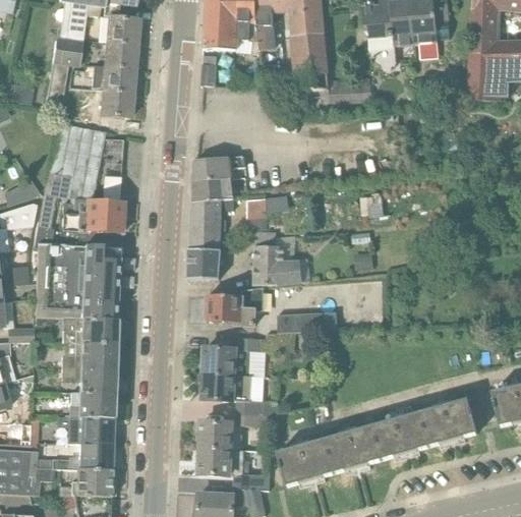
[(0,0),(0,12),(12,15),(14,0),(0,0)]
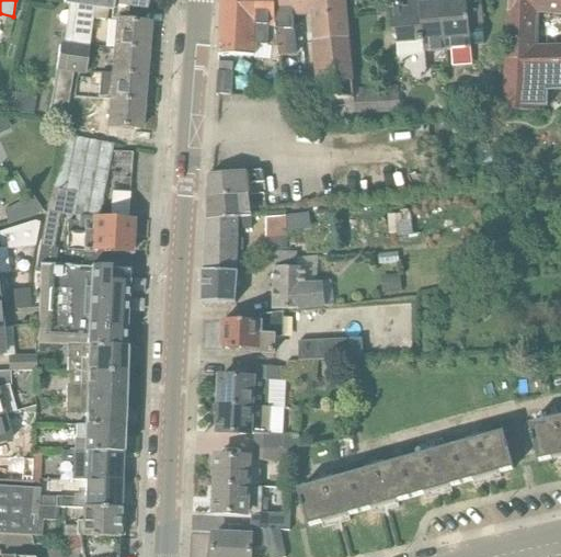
[(92,21),(93,16),(94,6),(109,7),(113,7),(114,0),(63,0),(63,1),(70,2),(64,41),(90,44),(92,21)]
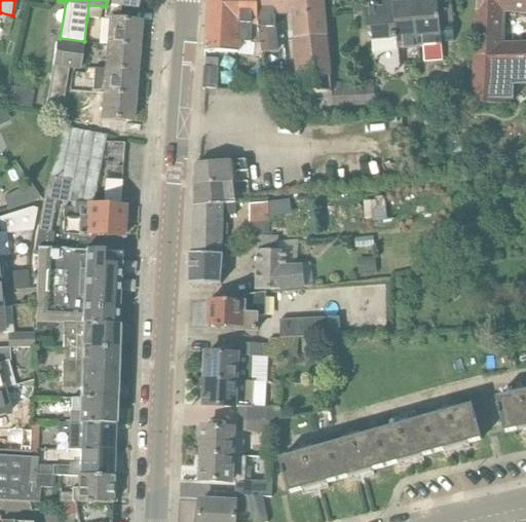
[(107,0),(106,6),(119,8),(120,3),(137,5),(137,0),(107,0)]
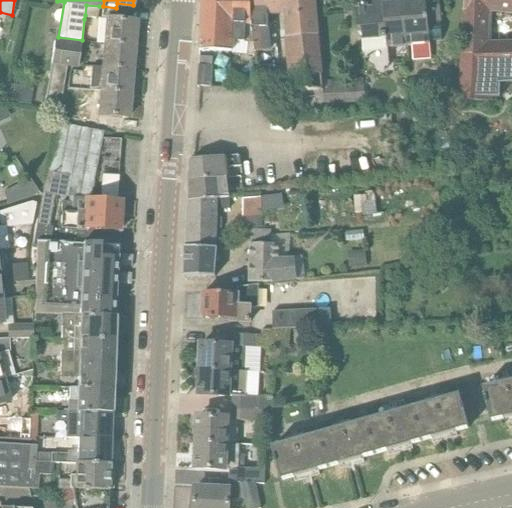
[(231,48),(232,39),(232,0),(202,0),(200,47),(231,48)]
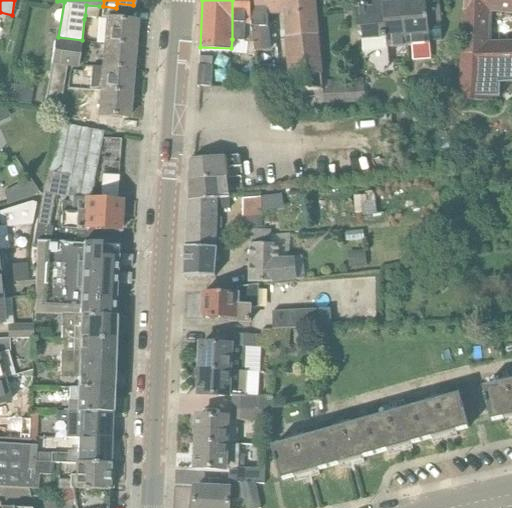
[(235,39),(248,40),(248,52),(255,52),(255,50),(254,50),(251,0),(232,0),(232,39),(235,39)]
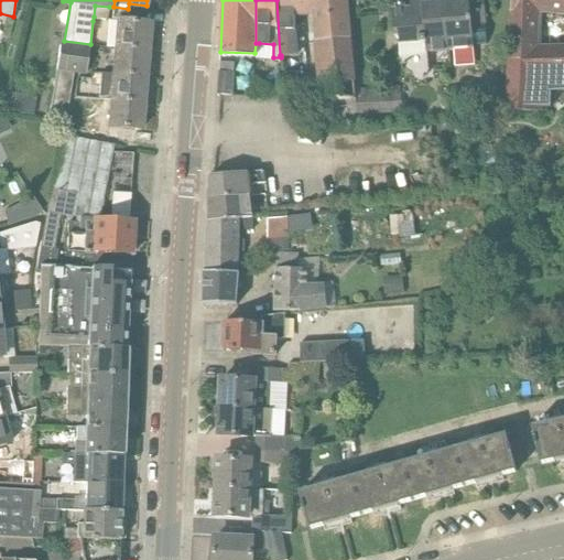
[(277,0),(280,55),(281,55),(297,52),(295,28),(295,15),(311,14),(312,35),(313,35),(318,81),(288,85),(291,105),(321,101),(323,122),(358,118),(357,112),(403,109),(400,83),(356,86),(347,0),(277,0)]
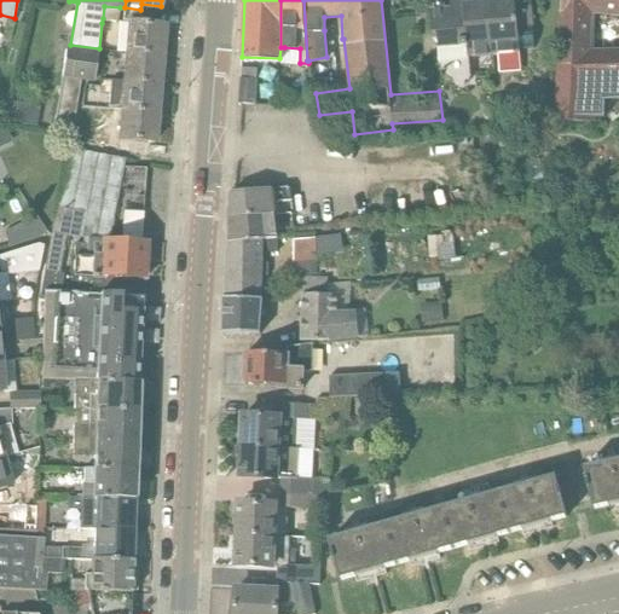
[(468,54),(492,52),(487,0),(470,1),(470,0),(450,0),(451,7),(431,9),(433,32),(438,32),(439,47),(467,45),(468,54)]
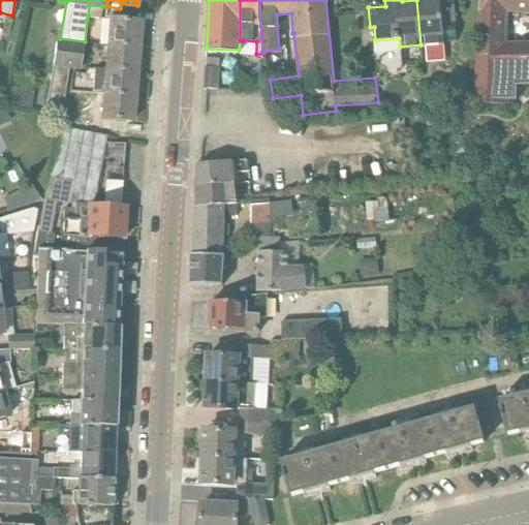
[(416,0),(421,44),(444,42),(442,20),(456,19),(454,0),(416,0)]
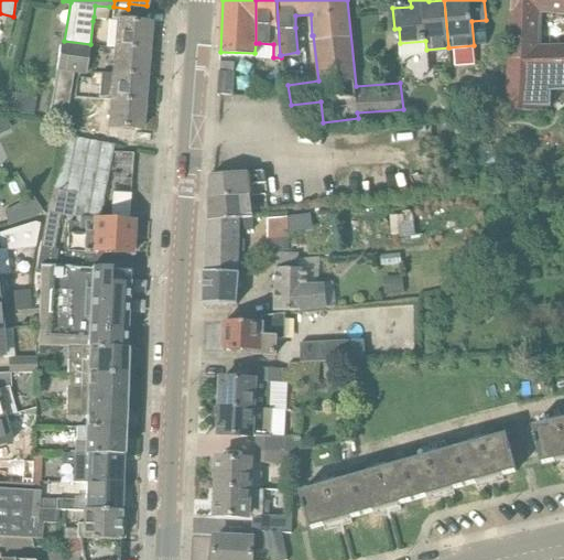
[(551,90),(563,88),(563,43),(538,43),(539,10),(563,11),(563,0),(512,0),(512,9),(511,9),(505,107),(514,107),(514,117),(533,115),(532,106),(542,105),(542,103),(552,103),(551,90)]
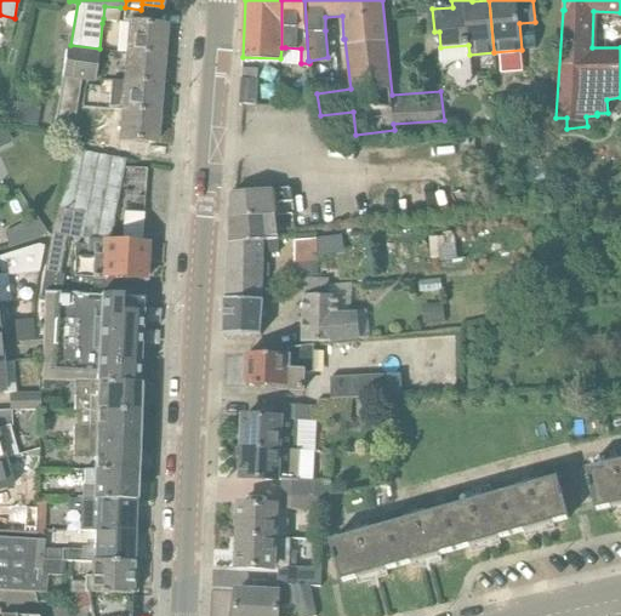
[(104,6),(103,18),(119,20),(120,7),(104,6)]
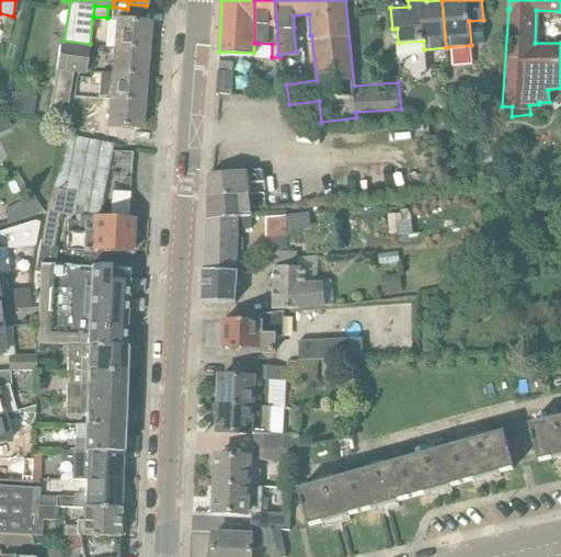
[(113,45),(147,48),(149,21),(127,19),(115,18),(113,44),(113,45)]
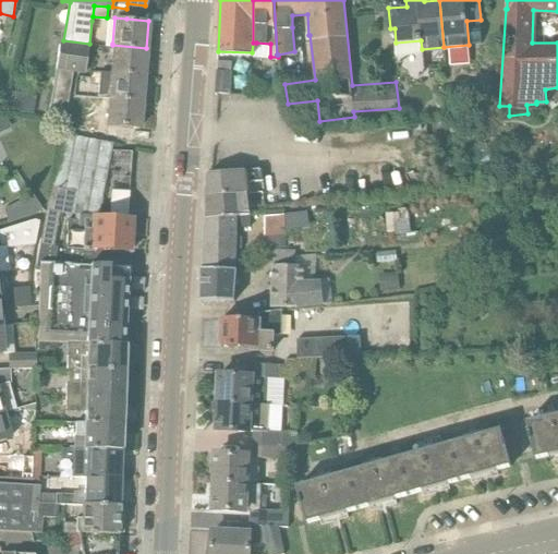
[(47,109),(65,111),(73,70),(85,72),(89,44),(63,40),(57,39),(47,109)]
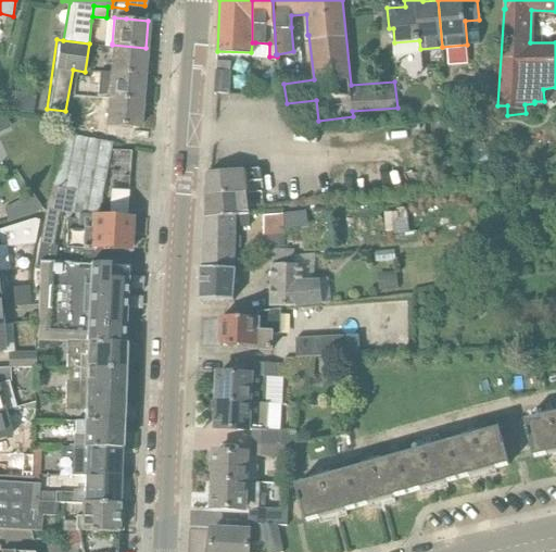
[(104,71),(143,74),(146,48),(112,45),(110,69),(104,67),(104,71)]
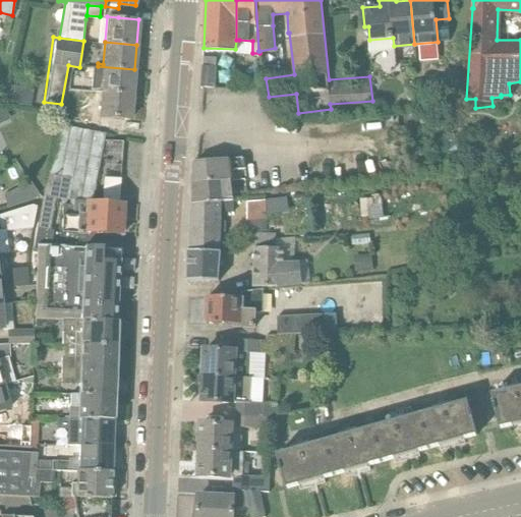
[(201,84),(217,85),(218,64),(203,63),(201,84)]
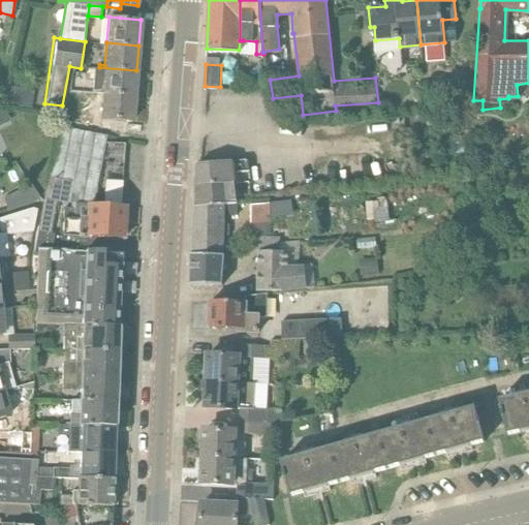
[(134,94),(136,70),(99,67),(96,92),(102,92),(134,94)]
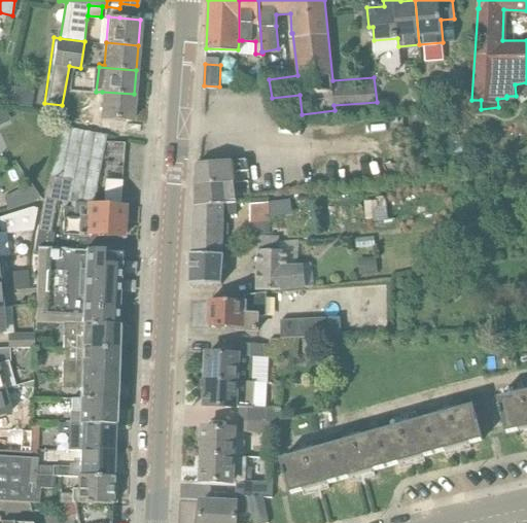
[(7,101),(30,105),(33,89),(9,84),(7,101)]
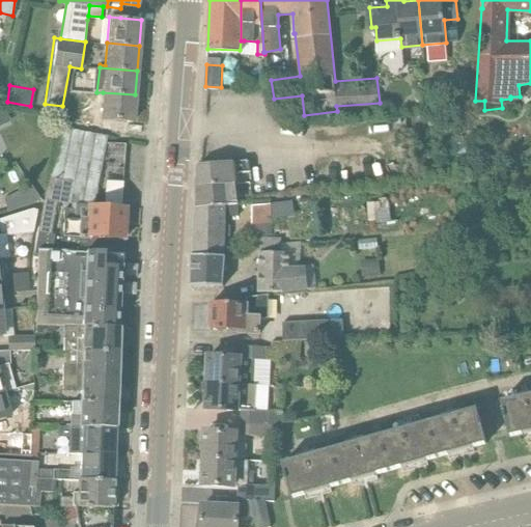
[(103,118),(102,127),(124,132),(126,119),(133,120),(135,94),(103,92),(100,118),(103,118)]
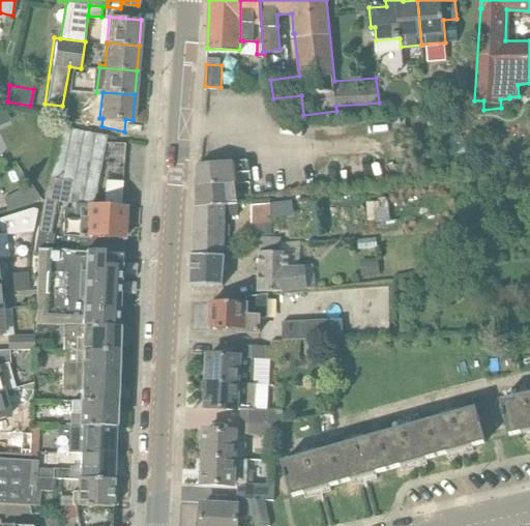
[(75,202),(94,203),(108,134),(57,124),(35,246),(38,246),(52,247),(55,232),(51,232),(57,200),(68,202),(75,202)]
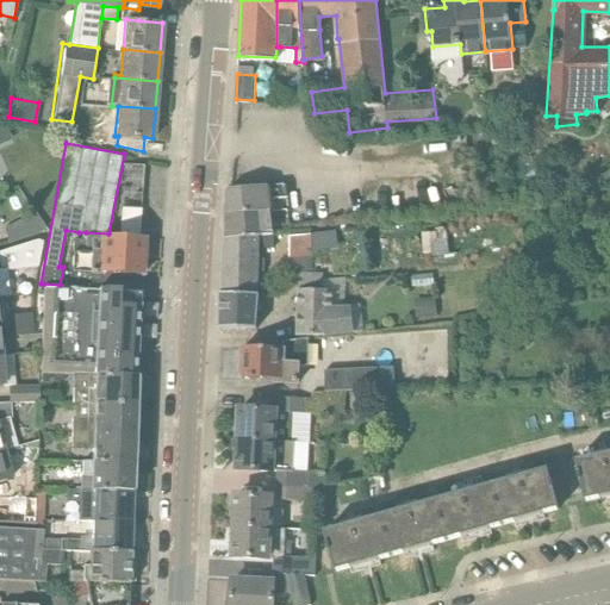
[(266,232),(274,232),(271,197),(288,195),(287,181),(228,187),(224,230),(266,232)]
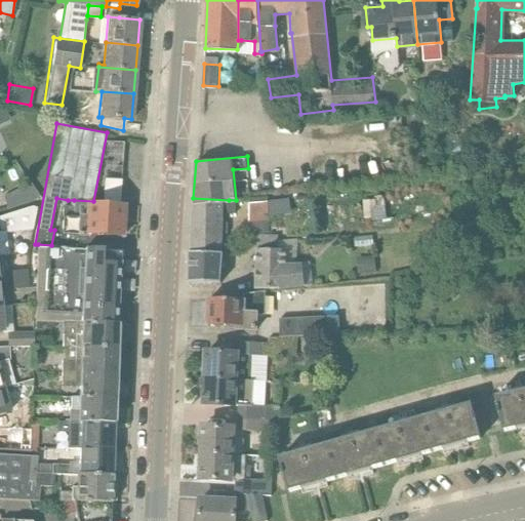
[(33,199),(40,194),(30,179),(24,184),(4,194),(8,207),(33,199)]
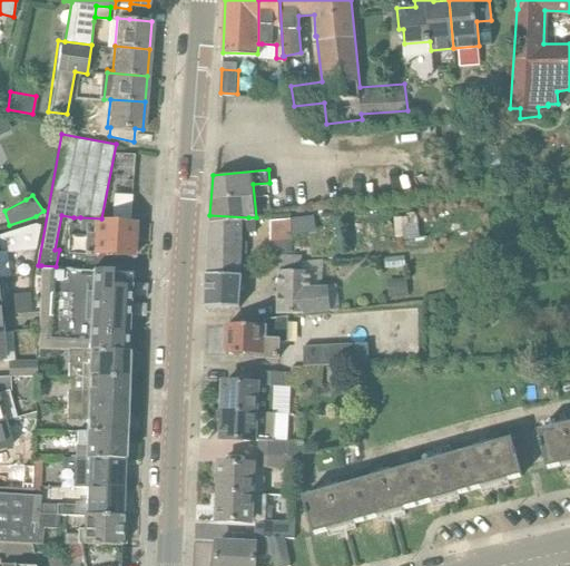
[(281,253),(292,253),(292,233),(316,230),(314,214),(291,217),(271,218),(269,255),(279,255),(279,253),(281,253)]
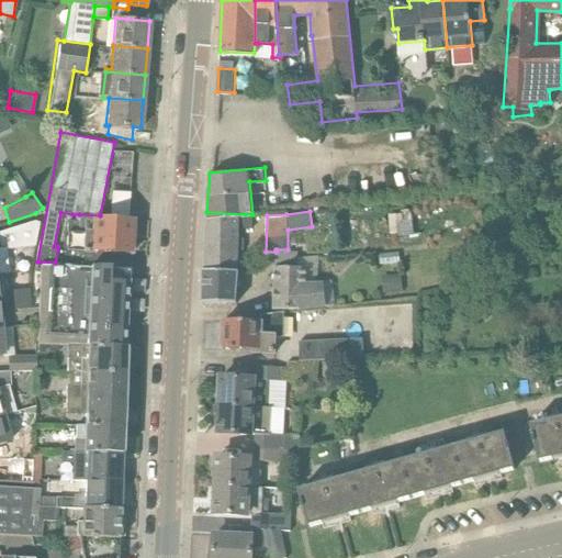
[(204,240),(244,242),(244,236),(238,236),(239,216),(253,214),(245,214),(206,212),(204,240)]
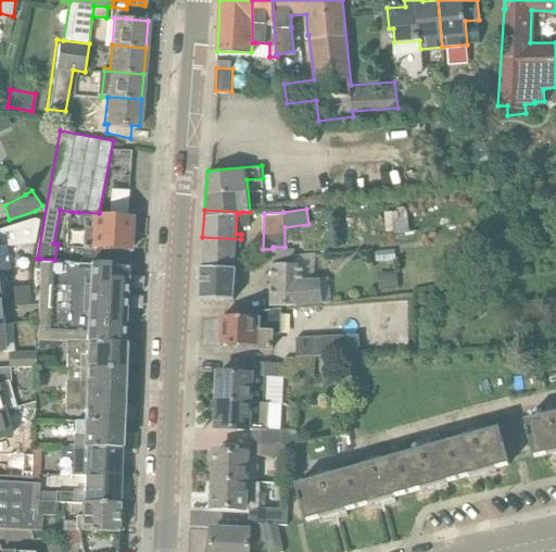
[(93,247),(98,248),(129,249),(131,215),(99,213),(78,212),(78,216),(67,216),(65,245),(83,246),(83,249),(93,249),(93,247)]
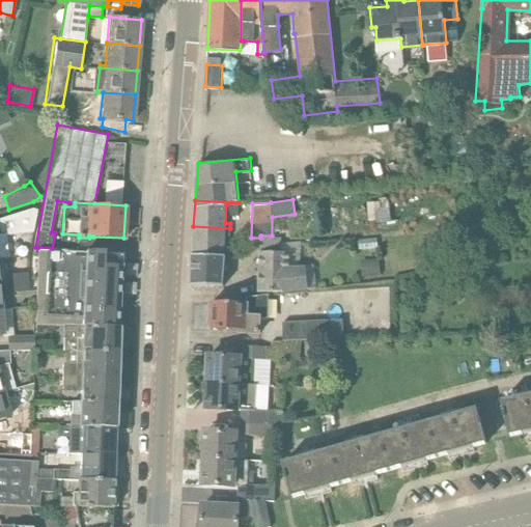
[(5,232),(33,230),(37,207),(33,206),(0,217),(0,221),(1,231),(1,233),(5,232)]
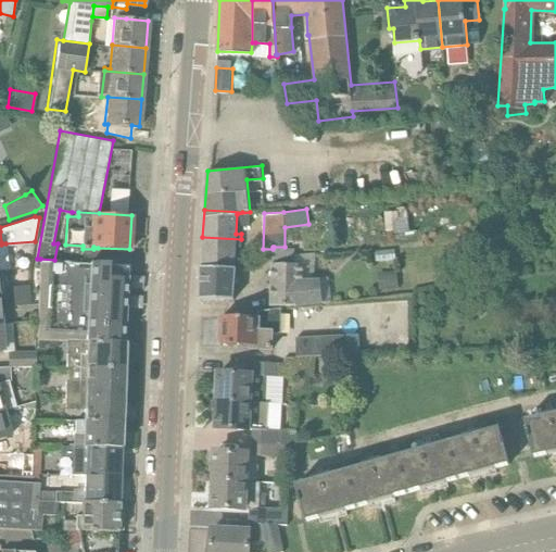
[(236,267),(236,266),(236,246),(240,247),(241,239),(202,237),(202,240),(201,266),(236,267)]
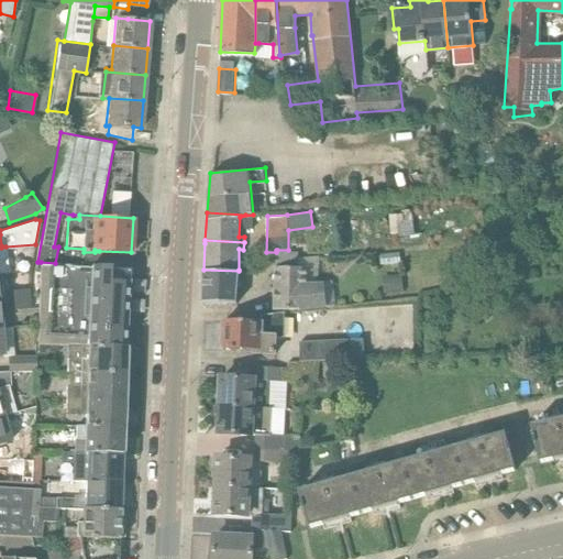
[(298,255),(299,250),(288,250),(277,250),(277,252),(277,266),(298,266),(298,255)]
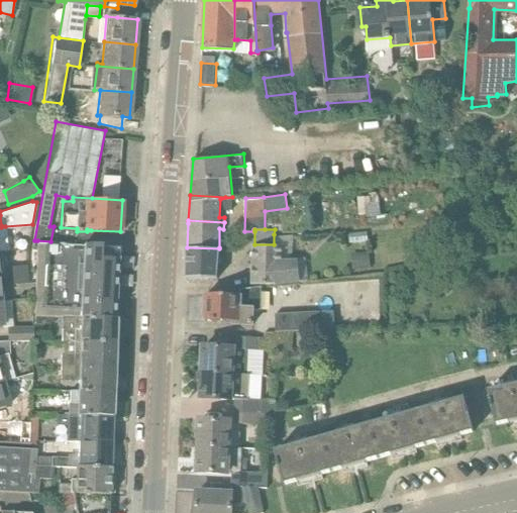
[(252,283),(276,283),(308,280),(306,257),(293,255),(293,233),(274,234),(274,244),(254,244),(252,283)]
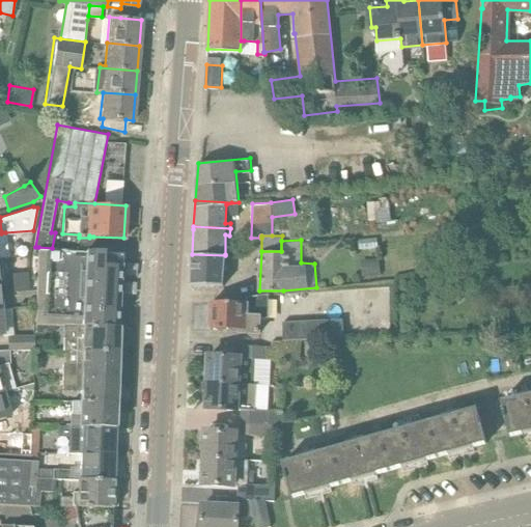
[(37,287),(121,292),(123,253),(65,250),(65,249),(52,248),(38,247),(37,287)]
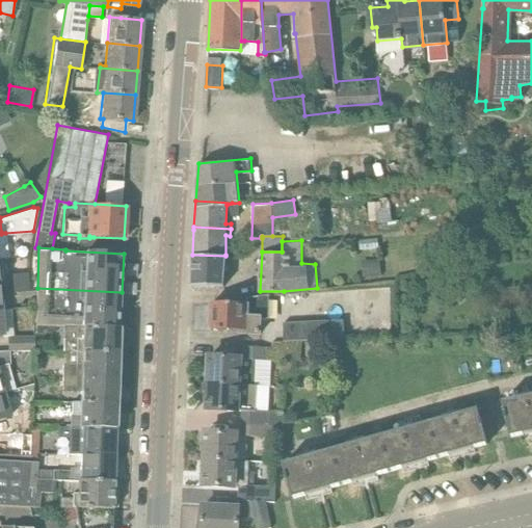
[(459,265),(472,265),(472,247),(459,247),(459,265)]
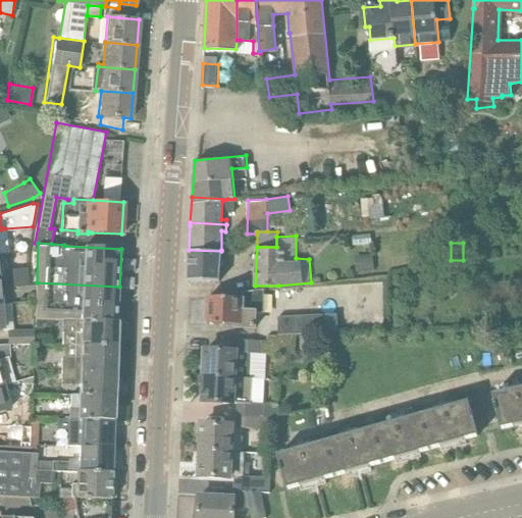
[(209,278),(219,278),(221,251),(189,250),(189,279),(209,278)]
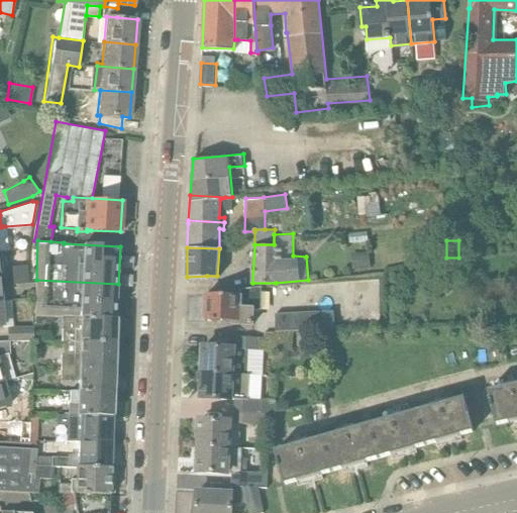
[(10,274),(28,272),(27,264),(9,265),(10,274)]
